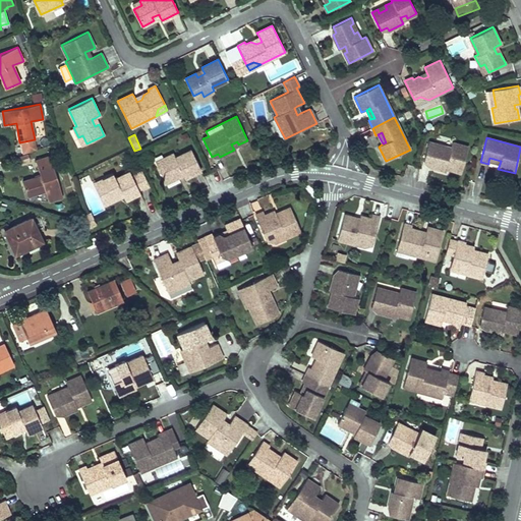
[(428,141),(423,161),(430,163),(429,167),(445,171),(446,168),(446,165),(452,166),(451,170),(461,173),(468,147),(452,142),(451,148),(443,146),(442,150),(433,147),(435,143),(428,141)]
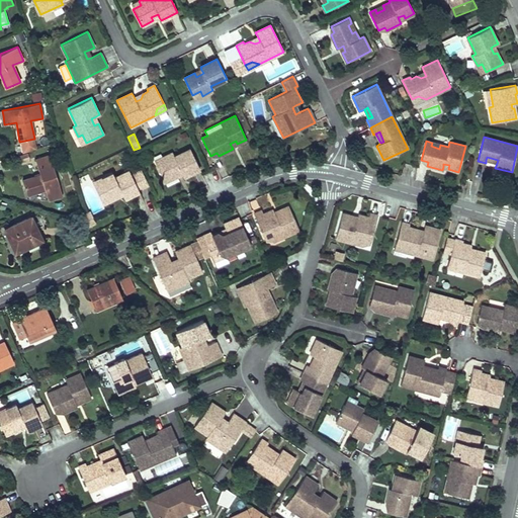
[(190,149),(174,156),(172,153),(163,157),(164,161),(157,165),(165,182),(177,176),(176,173),(180,171),(183,177),(199,169),(190,149)]
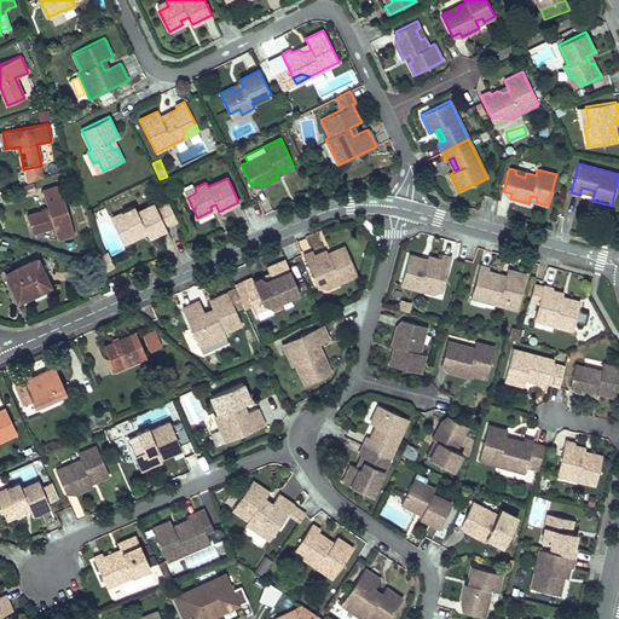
[(58,238),(75,233),(59,185),(42,190),(48,208),(27,215),(32,232),(53,225),(58,238)]
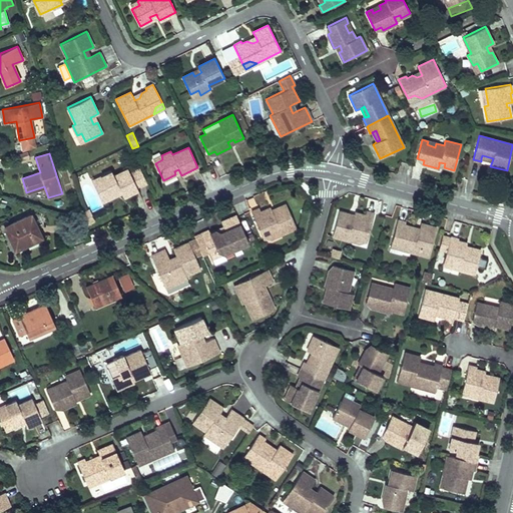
[(102,180),(93,184),(102,202),(116,195),(114,192),(119,189),(121,192),(123,196),(138,189),(137,187),(147,182),(140,168),(130,173),(127,168),(113,175),(111,171),(100,176),(102,180)]
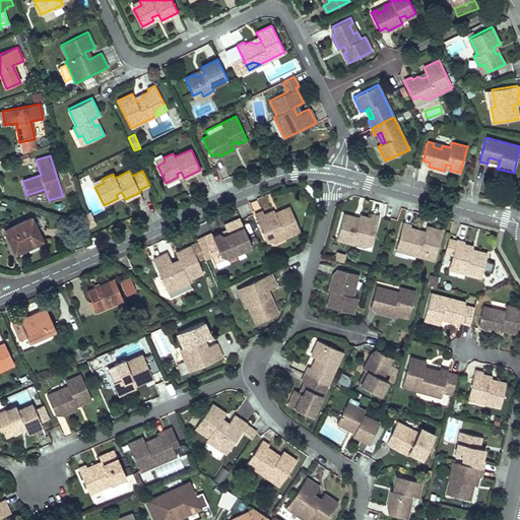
[(102,179),(92,183),(94,187),(104,183),(102,179)]
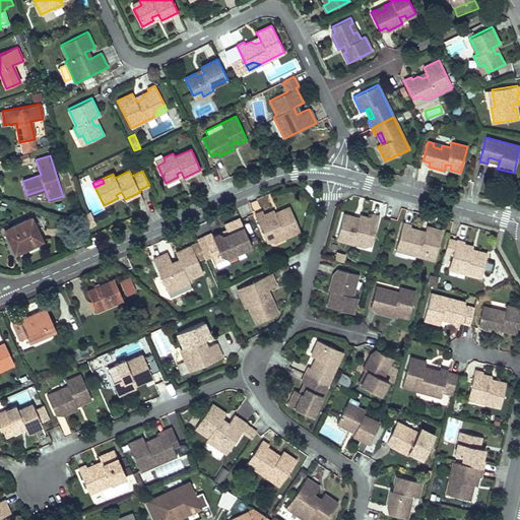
[(255,214),(266,241),(282,234),(284,237),(300,231),(289,206),(279,211),(280,213),(276,215),(275,213),(274,210),(264,214),(262,211),(255,214)]
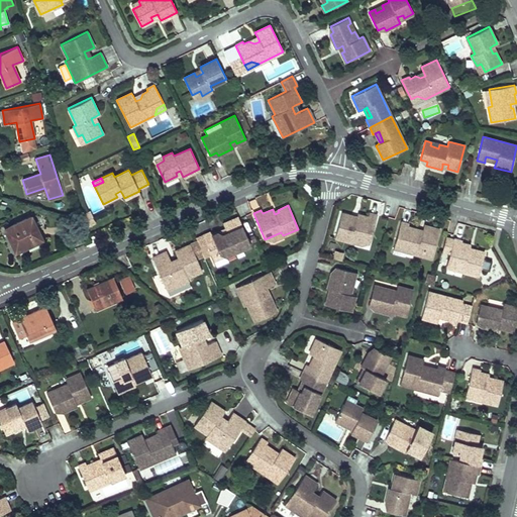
[(84,221),(93,218),(91,212),(83,214),(82,214),(84,218),(84,221)]
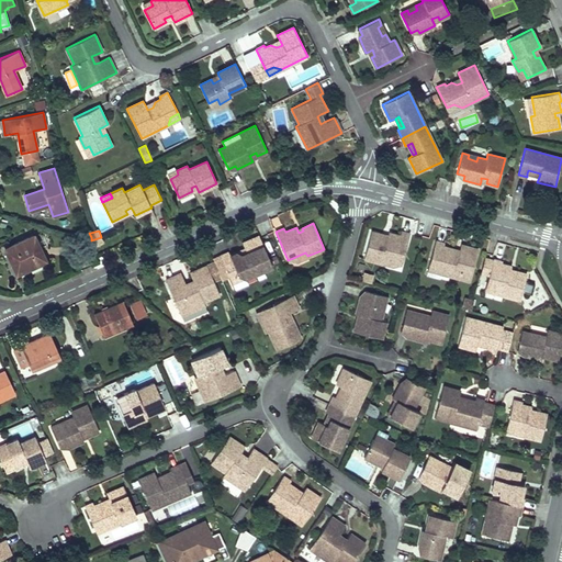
[(382,259),(402,263),(409,234),(401,232),(400,235),(389,233),(388,236),(386,238),(382,237),(382,234),(371,231),(363,258),(381,262),(382,259)]
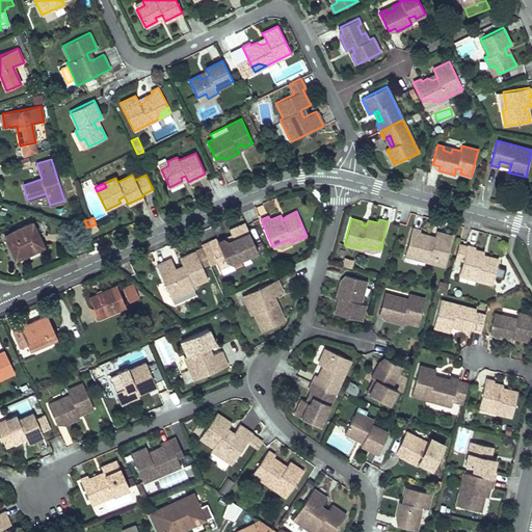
[(16,260),(43,246),(32,222),(4,236),(16,260)]
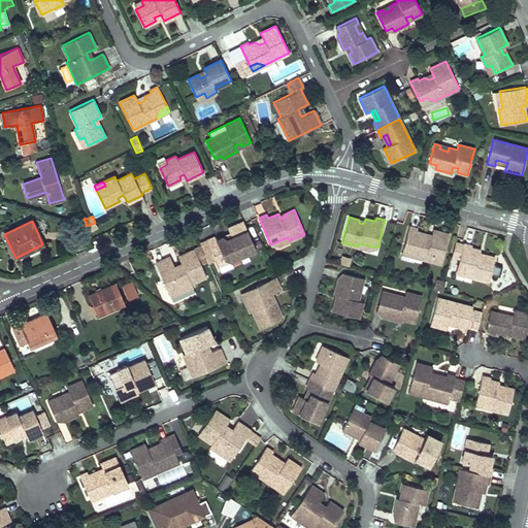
[(233,267),(230,261),(256,250),(243,222),(228,228),(230,233),(232,237),(227,239),(222,237),(216,239),(215,237),(207,240),(217,261),(219,266),(221,272),(233,267)]
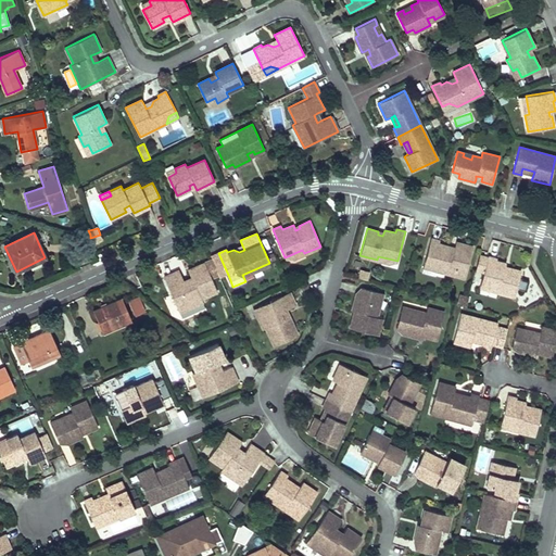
[(90,238),(92,244),(102,242),(100,235),(90,238)]
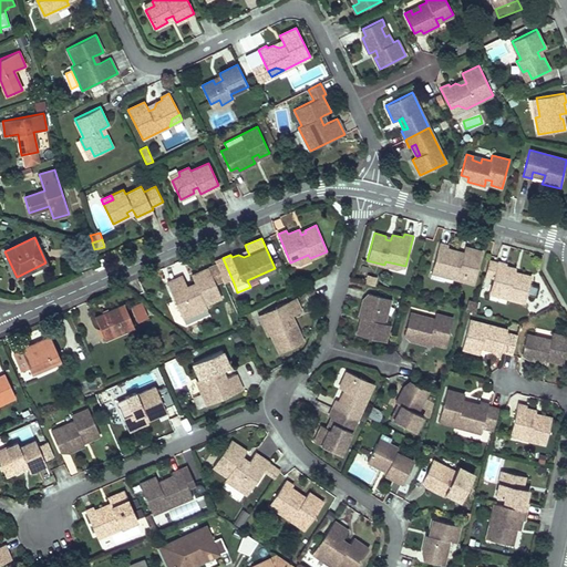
[(444,280),(445,276),(474,284),(482,251),(472,248),(464,247),(463,253),(462,257),(456,256),(453,250),(447,248),(447,246),(439,244),(433,266),(432,272),(430,277),(444,280)]
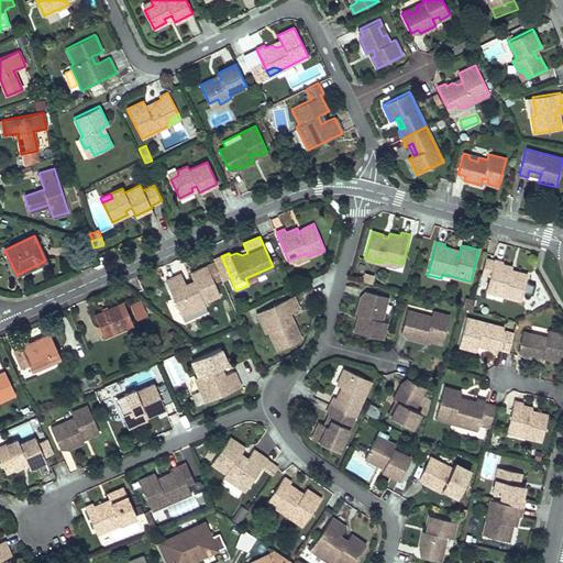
[(306,253),(288,261),(297,262),(308,256),(306,253)]
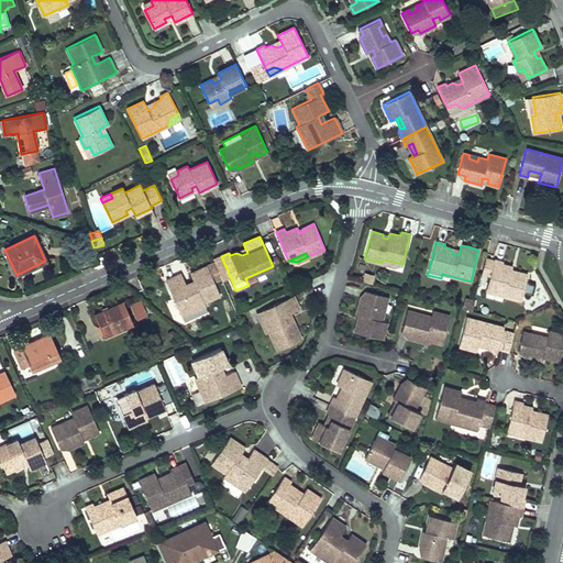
[(489,275),(486,287),(505,293),(504,296),(520,300),(527,275),(516,272),(515,274),(510,273),(512,267),(503,264),(503,263),(485,257),(482,273),(489,275)]
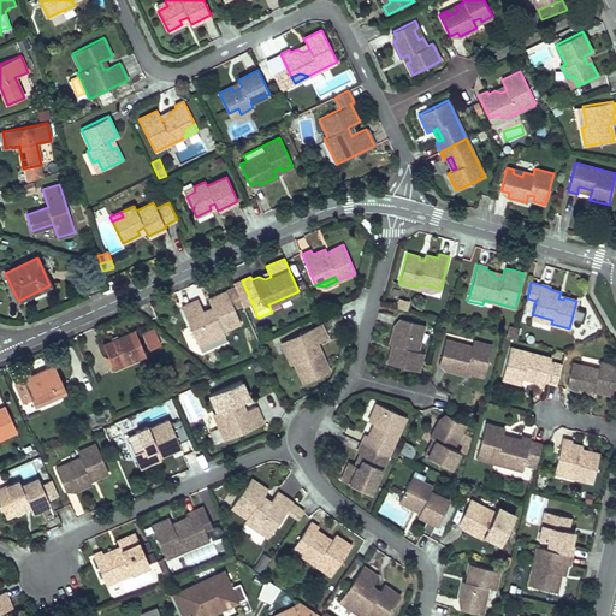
[(182,307),(199,345),(225,333),(223,330),(241,323),(235,308),(242,304),(235,288),(208,298),(212,307),(213,311),(205,314),(203,311),(199,300),(188,304),(182,307)]
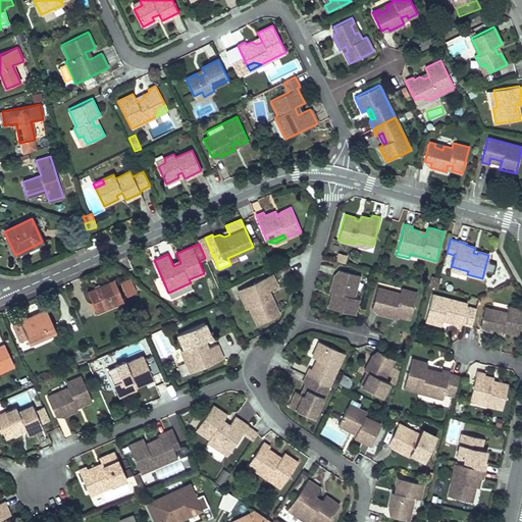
[(344,263),(346,256),(337,254),(336,261),(344,263)]
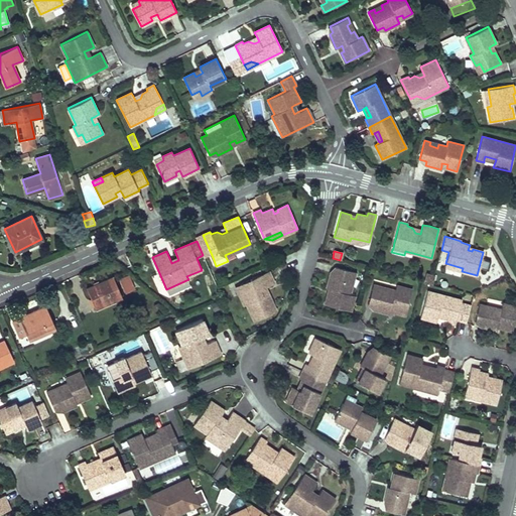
[(325,304),(350,310),(355,295),(350,293),(352,286),(348,285),(350,276),(354,277),(355,271),(336,266),(334,273),(331,272),(328,282),(327,287),(329,288),(332,289),(331,295),(328,294),(325,304)]
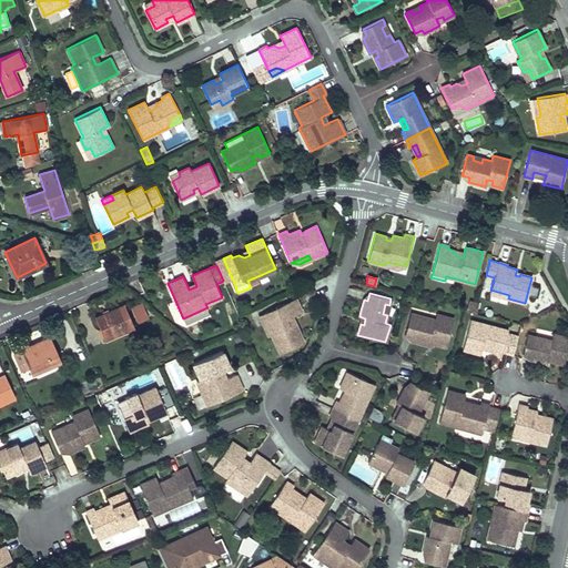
[(271,335),(280,353),(292,347),(304,342),(295,323),(288,326),(285,320),(292,316),(302,312),(295,298),(263,313),(267,322),(263,324),(269,336),(271,335)]
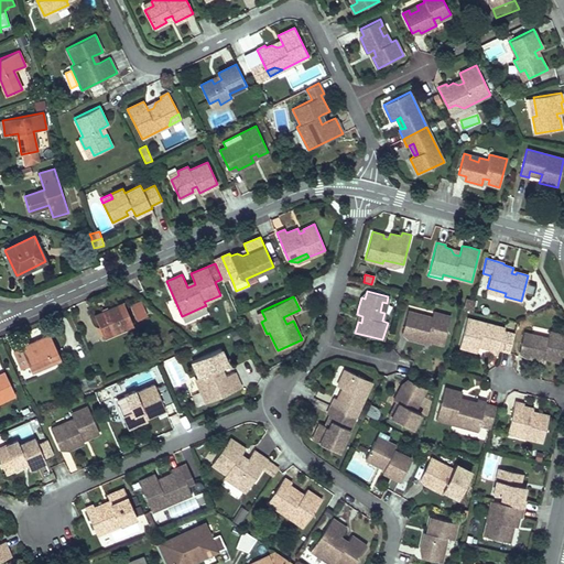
[(466,301),(464,308),(473,311),(475,303),(466,301)]
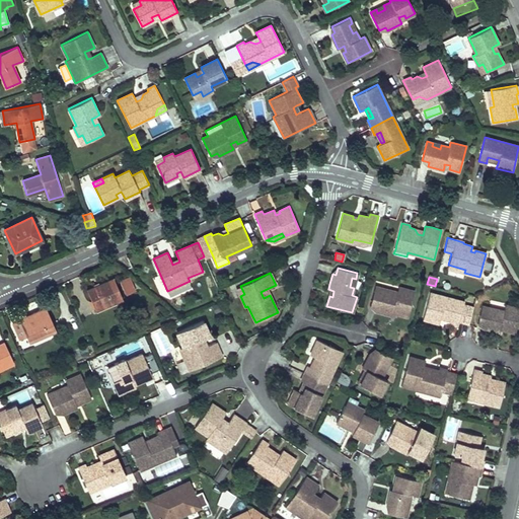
[(86,290),(95,309),(122,298),(114,278),(100,284),(86,290)]
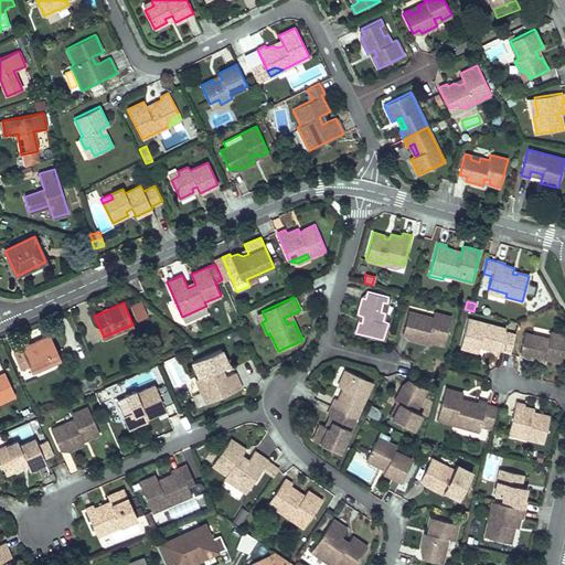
[(131,307),(138,319),(147,316),(140,302),(131,307)]
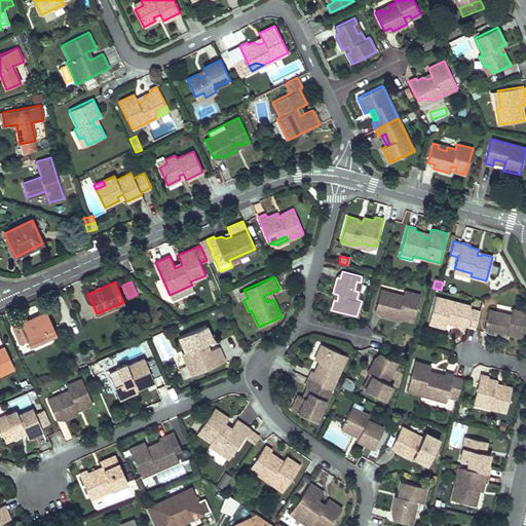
[(413,321),(419,295),(404,291),(402,296),(395,294),(393,298),(384,295),(385,292),(380,290),(374,310),(381,311),(380,315),(396,320),(397,316),(398,313),(404,315),(403,318),(413,321)]
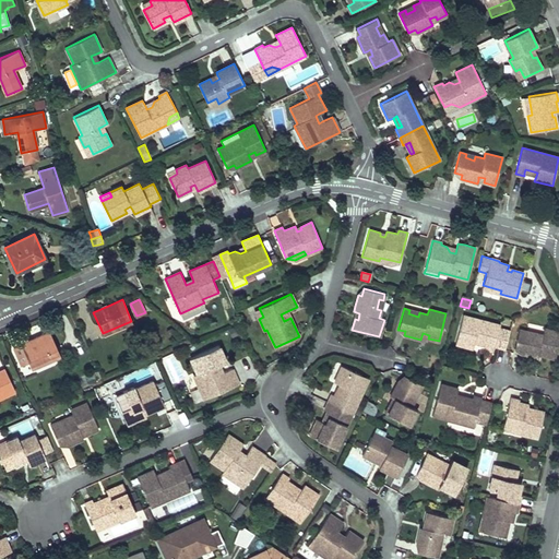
[(281,314),(284,321),(290,318),(287,311),(281,314)]
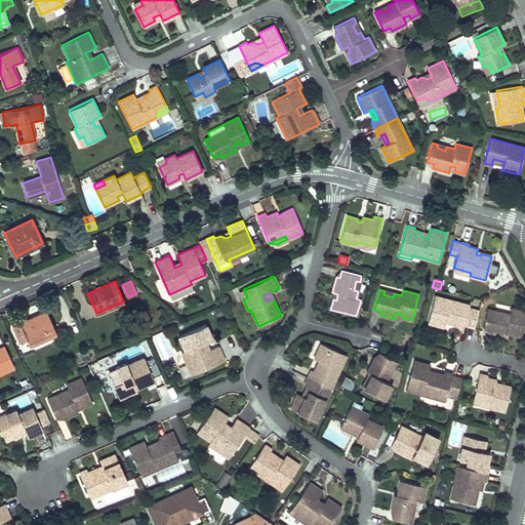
[(455,327),(463,329),(465,324),(474,326),(478,311),(469,309),(470,305),(435,295),(428,322),(444,326),(446,322),(446,318),(457,321),(456,324),(455,327)]
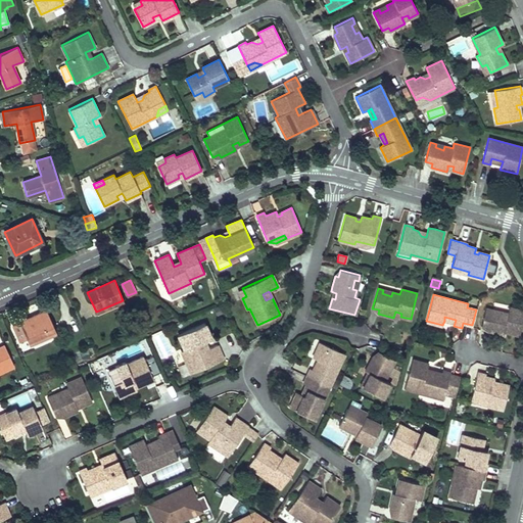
[(519,335),(522,316),(522,310),(509,306),(508,313),(500,311),(498,314),(492,313),(492,310),(485,307),(481,326),(488,327),(487,330),(503,334),(505,329),(509,330),(508,332),(519,335)]
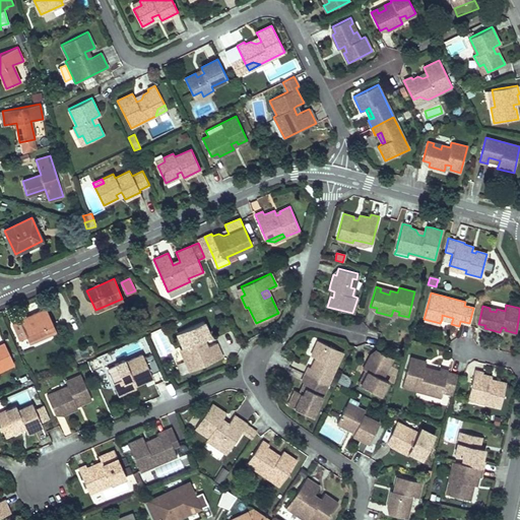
[(18,320),(19,320),(12,323),(19,339),(26,337),(29,343),(56,331),(46,308),(31,314),(18,320)]
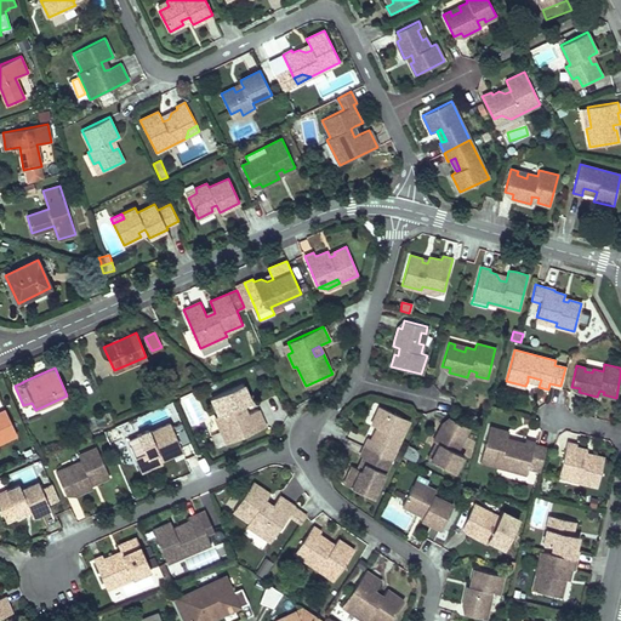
[(215,417),(227,444),(260,429),(266,427),(258,409),(246,414),(243,416),(239,408),(243,406),(251,403),(243,383),(211,398),(218,415),(215,417)]
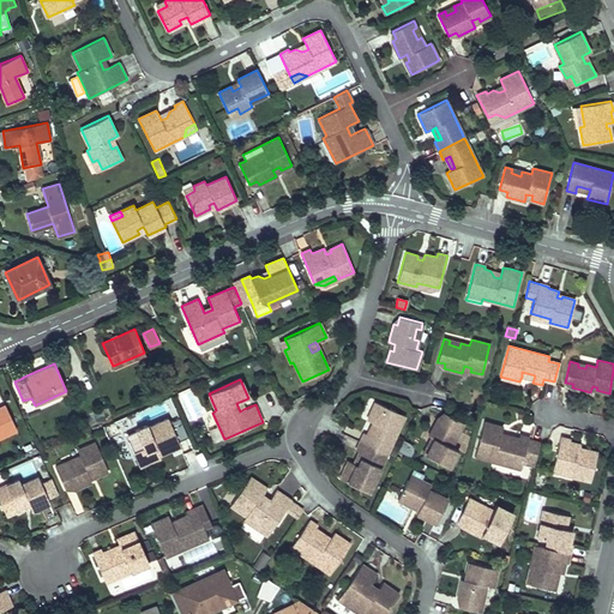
[(365,433),(360,441),(386,453),(404,415),(375,402),(367,420),(372,422),(377,425),(371,435),(367,434),(365,433)]
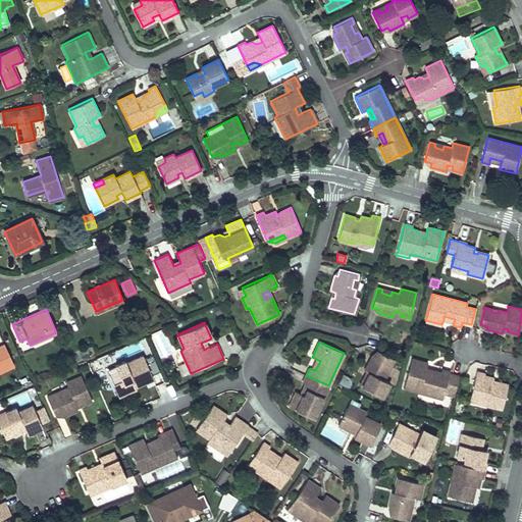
[(0,371),(14,365),(7,351),(0,355),(0,354),(0,371)]
